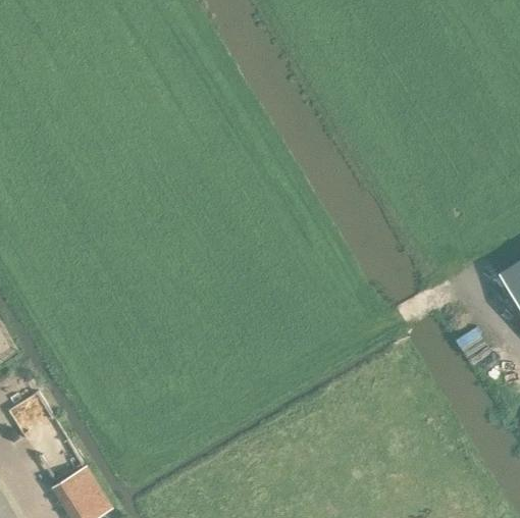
[(519,262),(499,276),(519,310),(519,262)]
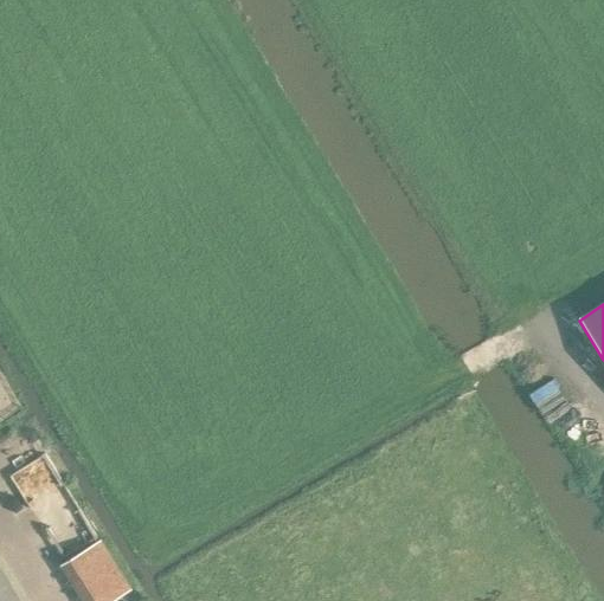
[(62,562),(97,541),(45,454),(8,476),(62,562)]
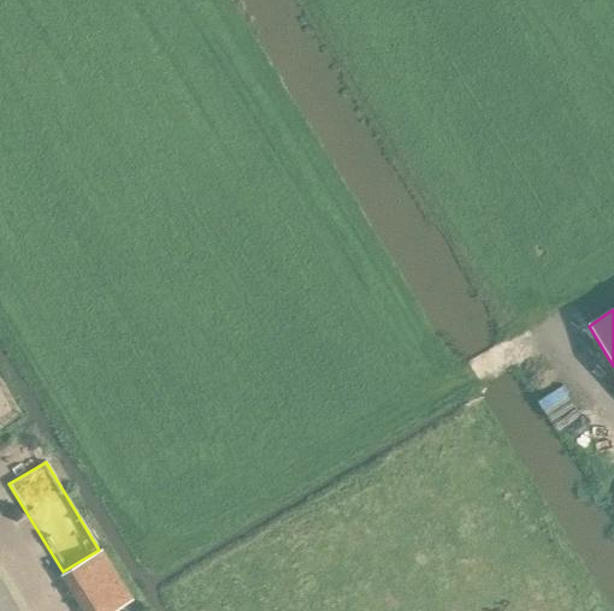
[(99,553),(60,577),(81,610),(117,610),(130,603),(99,553)]
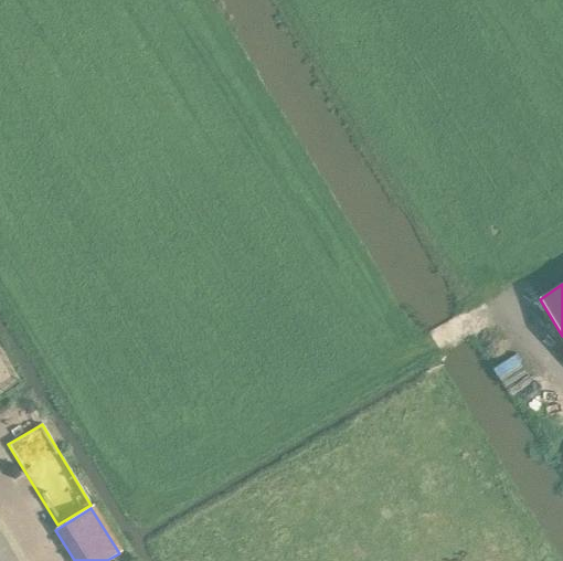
[(16,560),(0,536),(0,560),(16,560)]
